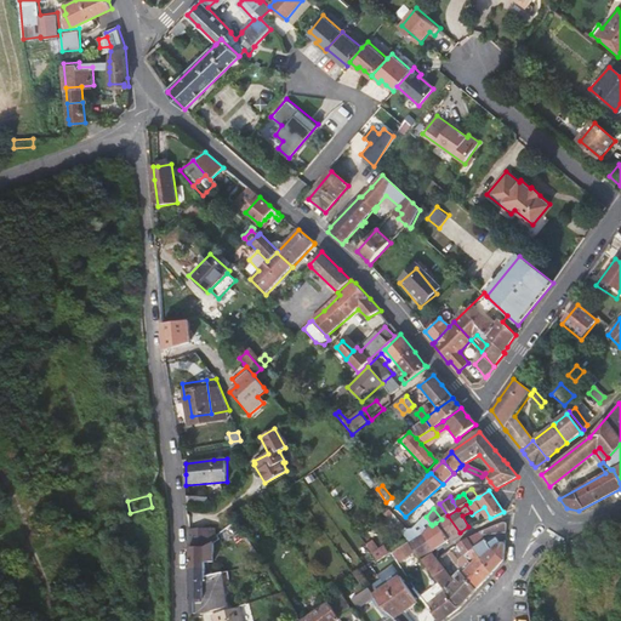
[(460,533),(448,516),(442,519),(436,523),(448,541),(460,533)]
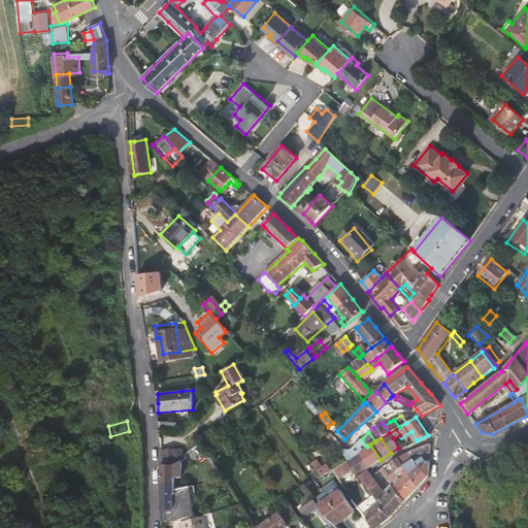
[(348,462),(356,456),(359,454),(368,467),(376,462),(381,460),(370,444),(367,447),(366,446),(362,439),(351,450),(348,450),(345,450),(342,452),(348,460),(348,462)]
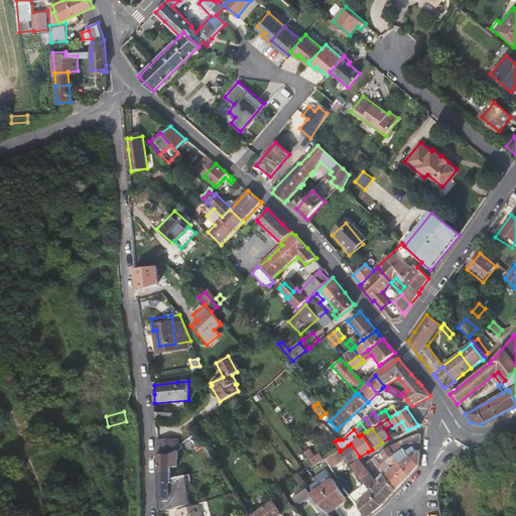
[(399,446),(419,441),(419,432),(397,442),(387,448),(409,476),(418,466),(418,450),(416,449),(408,457),(399,446)]
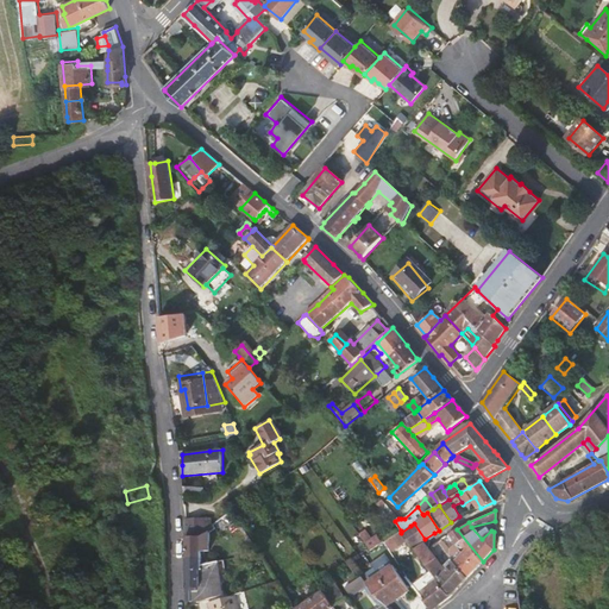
[(209,519),(184,519),(184,526),(186,537),(202,537),(209,532),(209,519)]
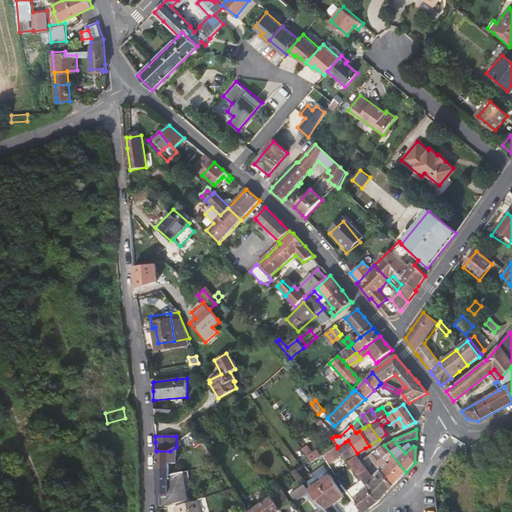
[(337,448),(346,460),(357,453),(348,440),(345,442),(337,448)]
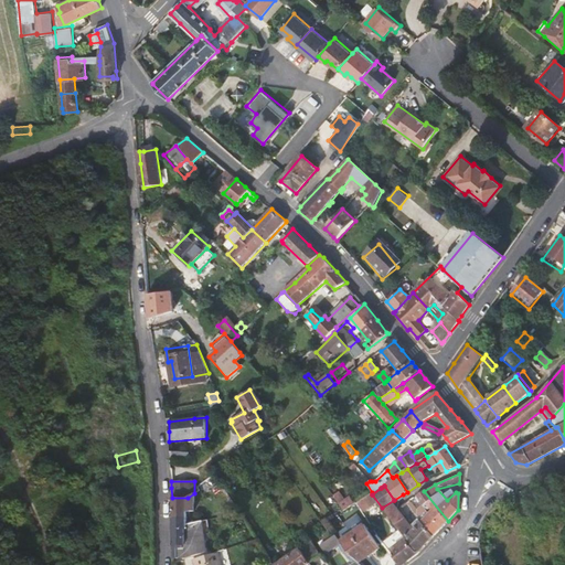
[(432,510),(428,512),(440,528),(444,525),(445,523),(448,521),(424,491),(415,497),(419,501),(423,505),(426,503),(432,510)]
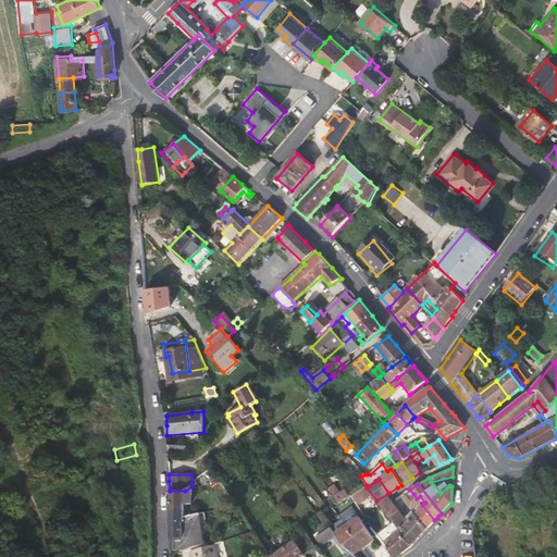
[(327,487),(334,496),(337,493),(331,485),(327,487)]
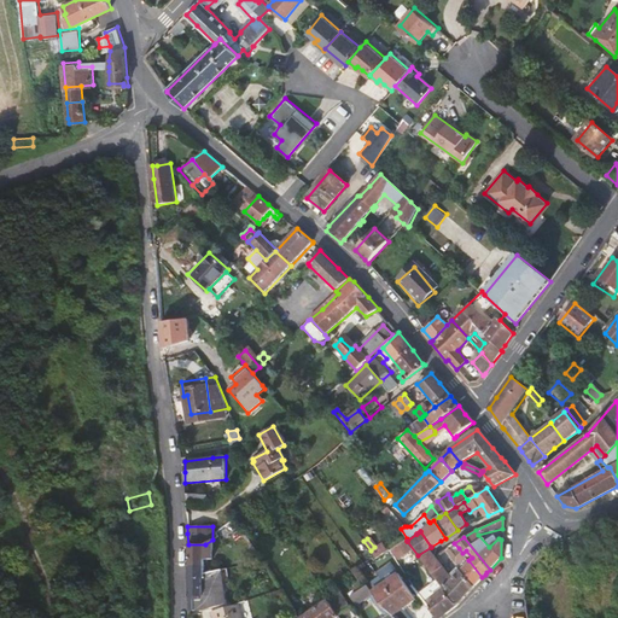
[(213,558),(213,540),(205,544),(188,544),(188,559),(190,578),(204,577),(204,572),(207,559),(213,558)]
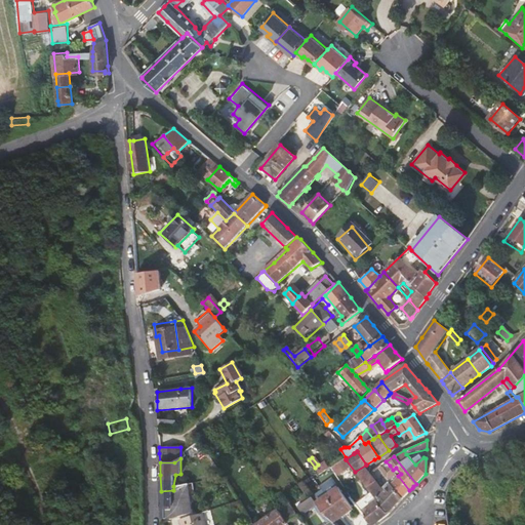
[(338,476),(350,469),(344,459),(332,467),(338,476)]
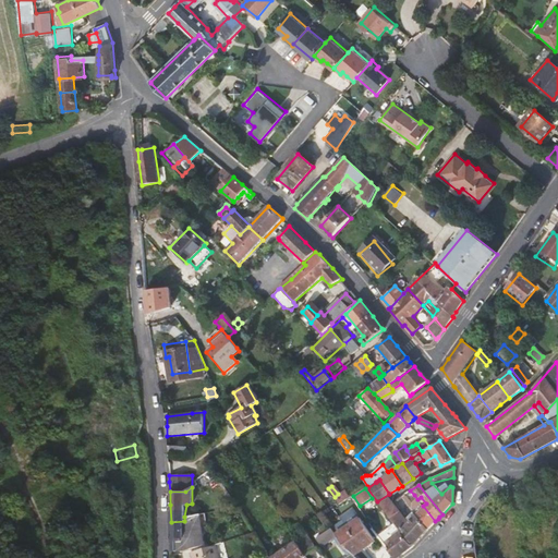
[(338,494),(335,497),(339,504),(349,499),(343,490),(338,494)]
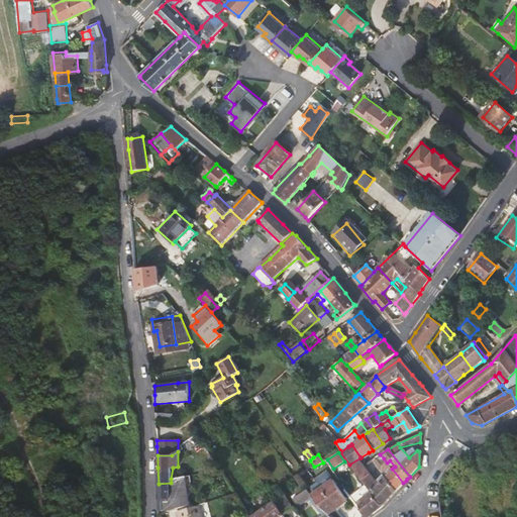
[(375,466),(384,458),(380,454),(371,460),(375,466)]
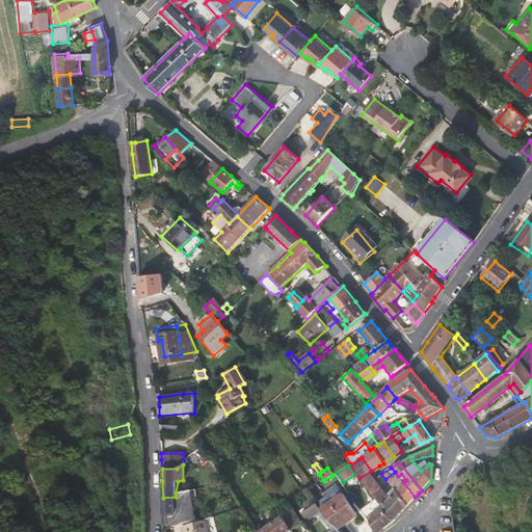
[(340,491),(344,487),(336,474),(333,476),(336,480),(335,481),(337,483),(336,485),(340,491)]
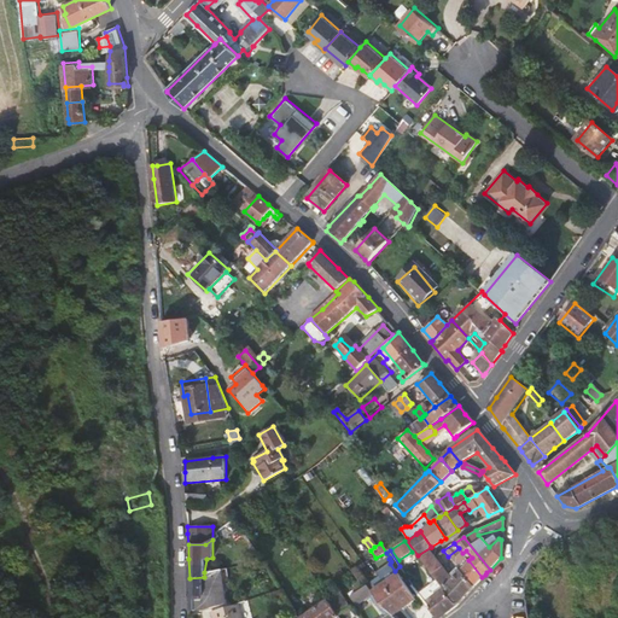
[(442,563),(436,554),(433,557),(429,552),(419,558),(443,589),(444,588),(456,605),(465,596),(467,594),(473,587),(460,571),(450,579),(439,564),(442,563)]
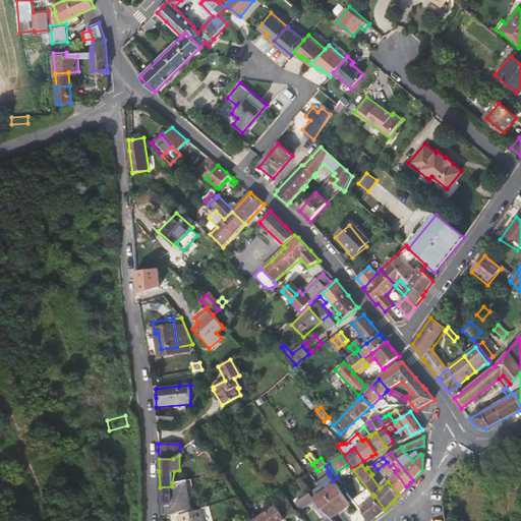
[(393,470),(385,477),(388,480),(388,481),(399,495),(403,490),(406,486),(395,472),(393,470)]
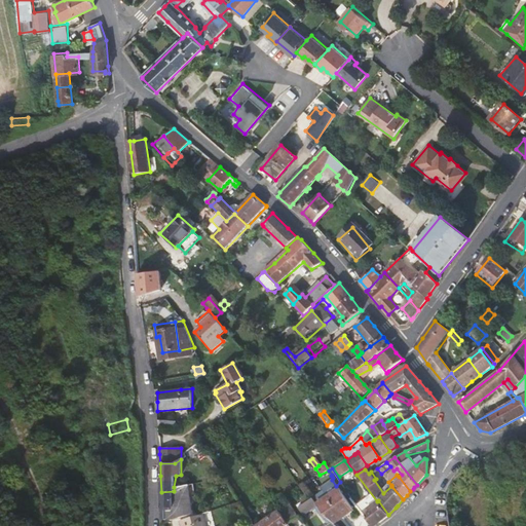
[(304,482),(299,486),(308,498),(311,496),(313,494),(304,482)]
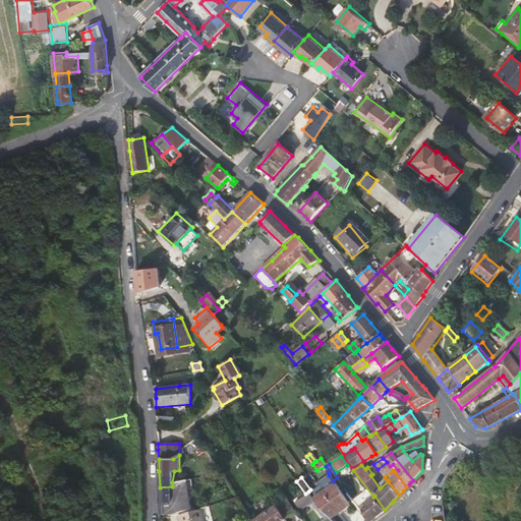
[(190,508),(185,480),(172,482),(172,486),(160,487),(160,506),(160,507),(164,507),(164,515),(171,514),(190,508)]
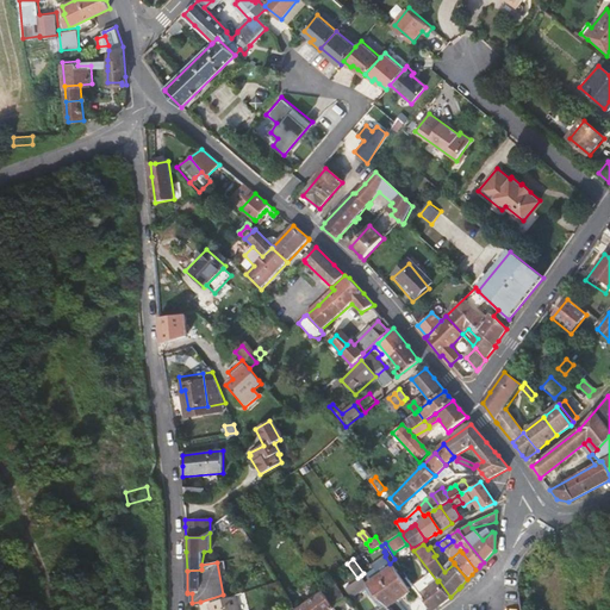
[(388,567),(365,585),(362,585),(374,602),(375,601),(385,607),(405,591),(388,567)]
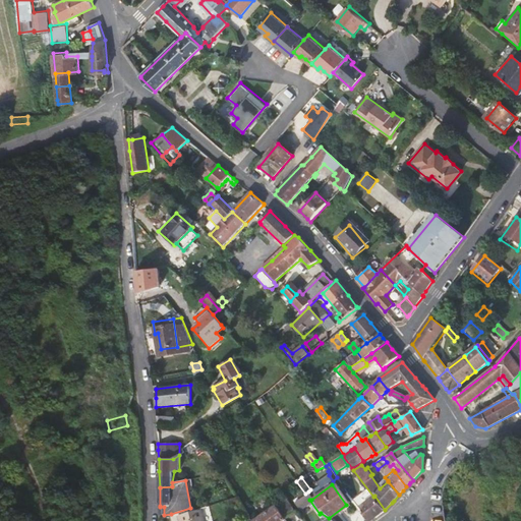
[(73,488),(77,501),(83,499),(79,486),(73,488)]
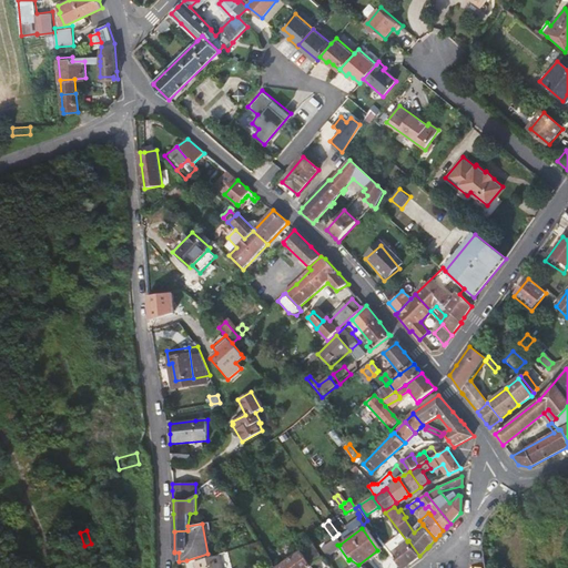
[(336,567),(348,560),(337,545),(340,545),(337,539),(322,550),(325,555),(322,558),(327,567),(336,567)]
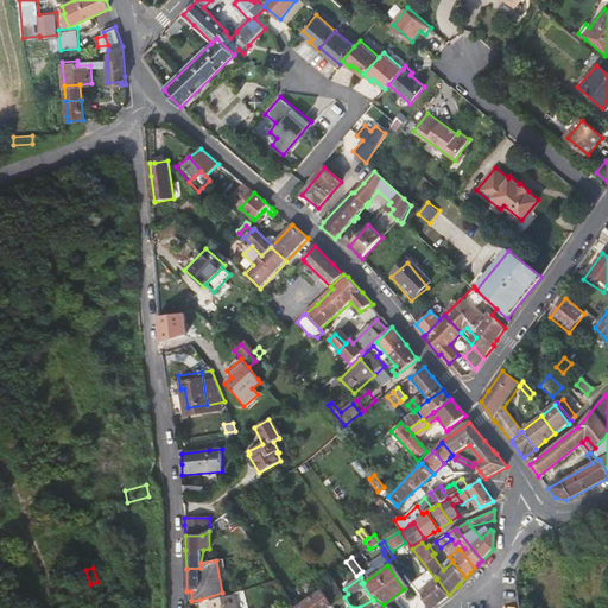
[(430,593),(423,597),(430,607),(437,602),(439,603),(444,599),(449,595),(437,578),(436,580),(425,587),(430,593)]
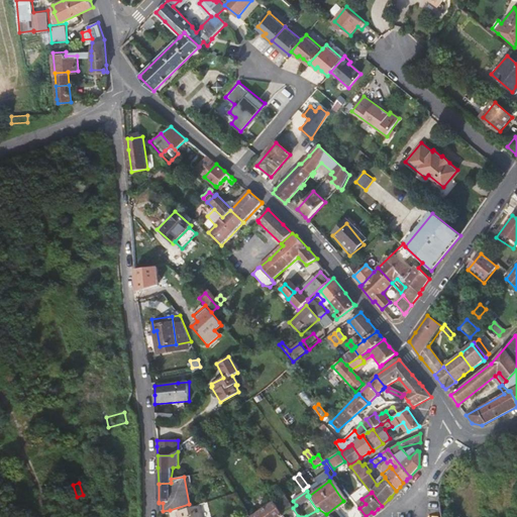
[(86,501),(83,495),(77,497),(79,504),(86,501)]
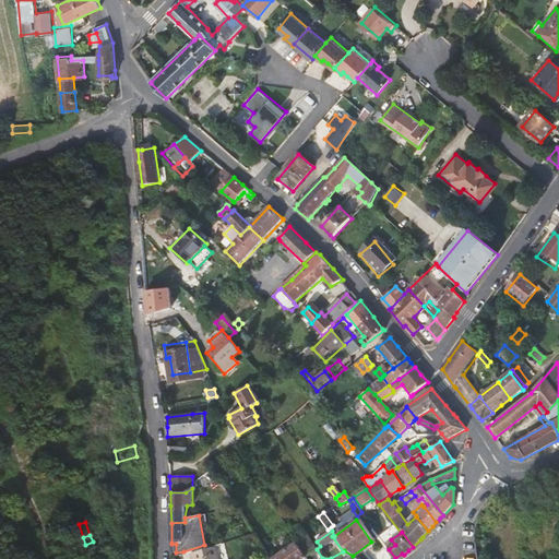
[(307,558),(322,558),(317,549),(314,550),(306,537),(297,543),(307,557),(307,558)]
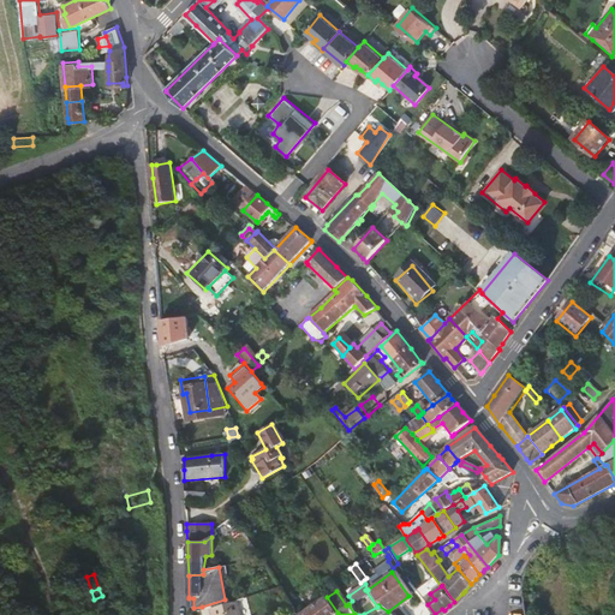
[(106,609),(102,596),(94,599),(97,611),(106,609)]
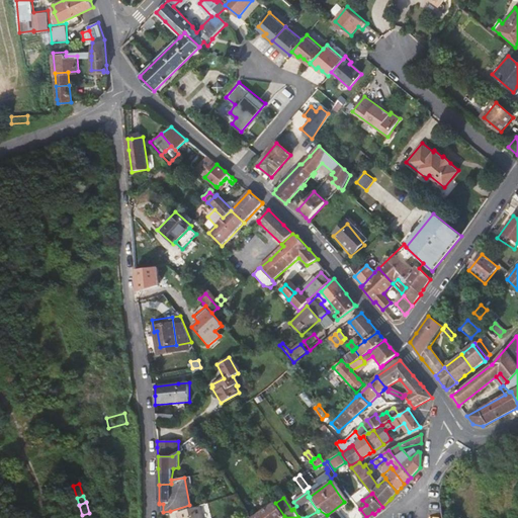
[(281,517),(284,516),(275,503),(275,502),(250,517),(281,517)]
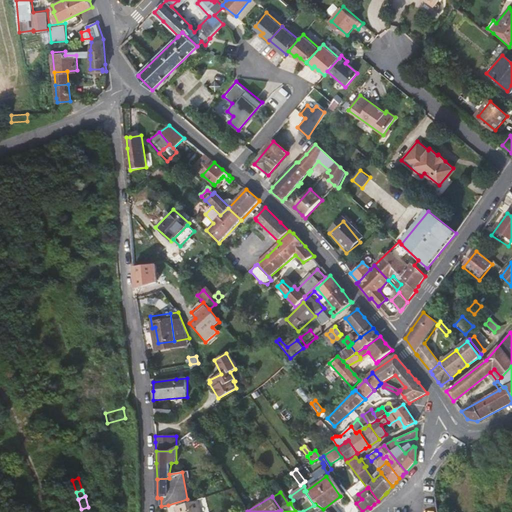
[(199,511),(197,501),(174,508),(175,511),(199,511)]
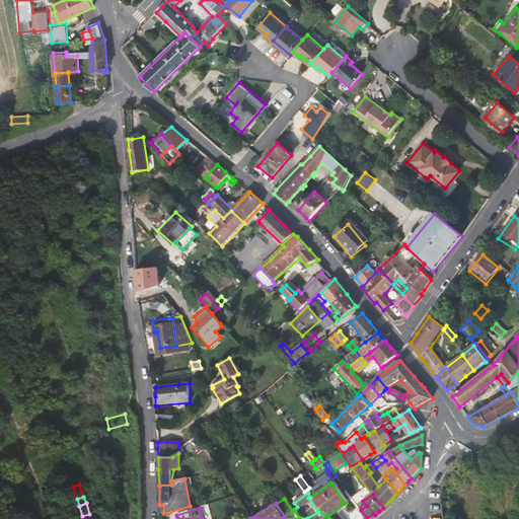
[(357,512),(361,518),(366,518),(367,518),(361,510),(360,510),(357,512)]
